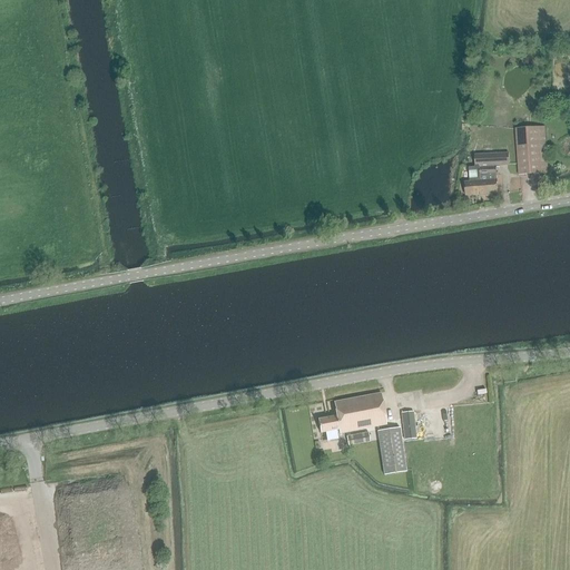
[(544,126),(514,128),(518,175),(548,173),(544,126)]
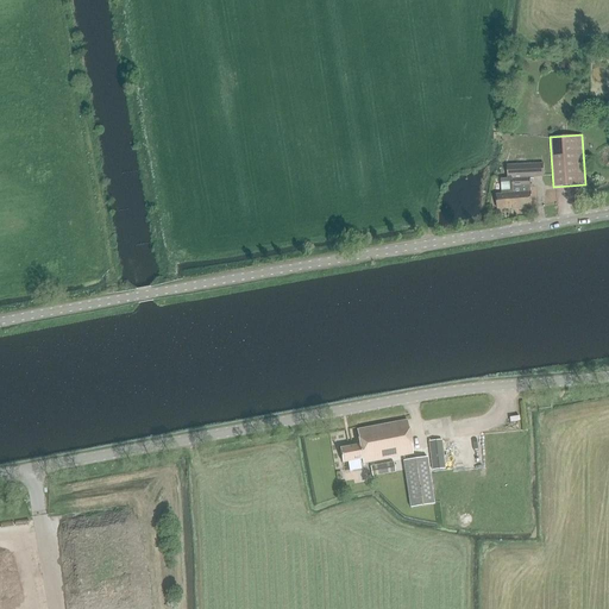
[(531,193),(529,179),(544,177),(542,165),(542,163),(507,165),(507,168),(508,177),(507,177),(507,179),(501,180),(501,194),(495,195),(496,211),(498,211),(514,209),(514,212),(532,209),(531,193)]
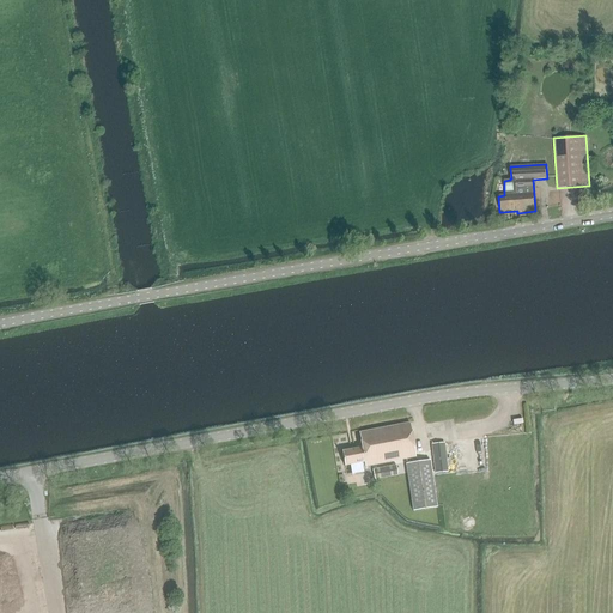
[(365,467),(414,457),(410,424),(359,434),(362,449),(341,453),(344,467),(364,463),(365,467)]
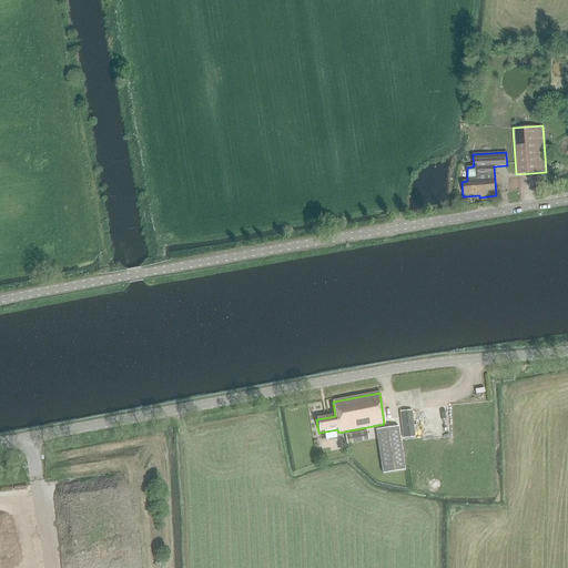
[(414,437),(412,411),(399,412),(402,439),(414,437)]
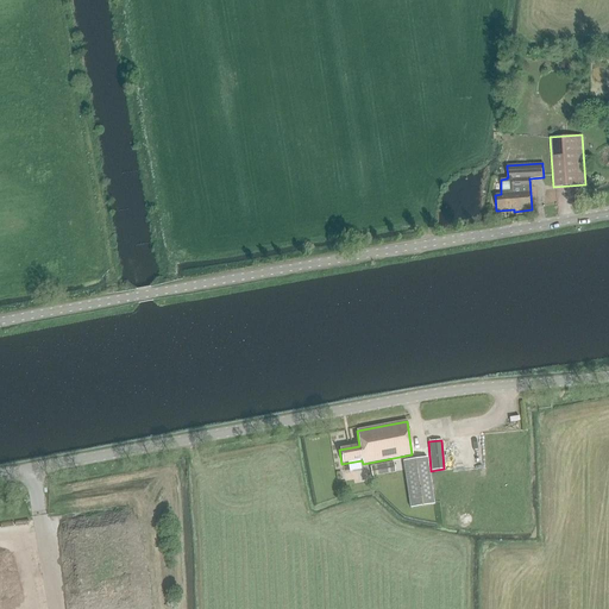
[(427,457),(402,460),(409,508),(434,504),(427,457)]
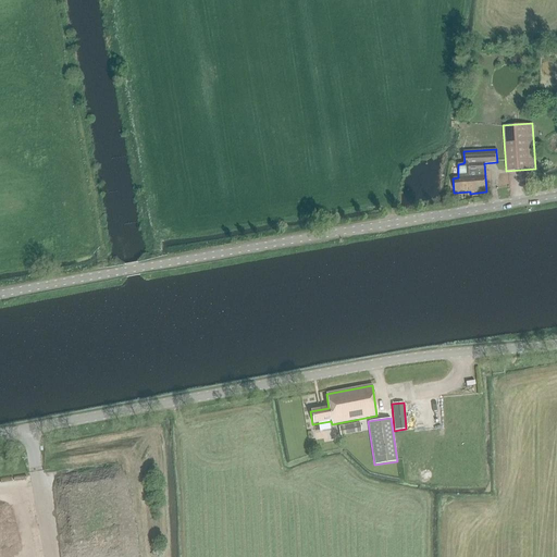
[(339,436),(361,432),(359,423),(338,426),(339,436)]
